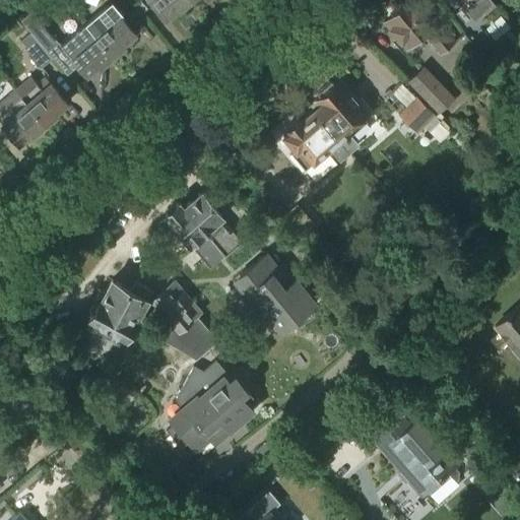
[(180,9),(190,0),(149,0),(165,17),(178,6),(180,9)]
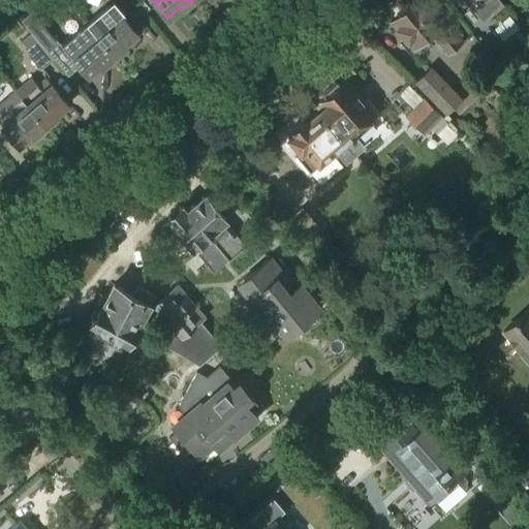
[(438,22),(418,0),(415,0),(391,22),(414,49),(431,34),(447,55),(463,42),(442,19),(438,22)]
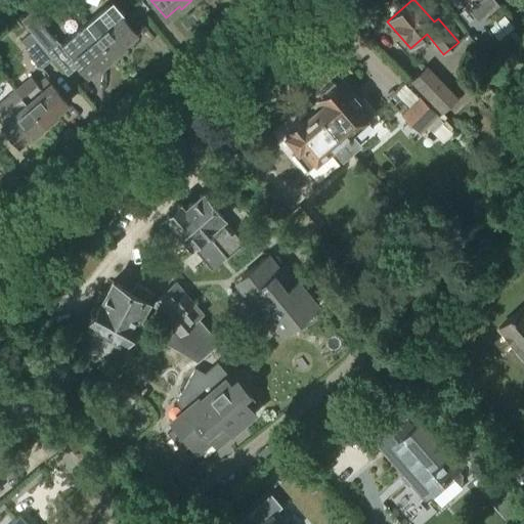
[(451,0),(457,6),(463,2),(479,20),(498,4),(494,0),(451,0)]
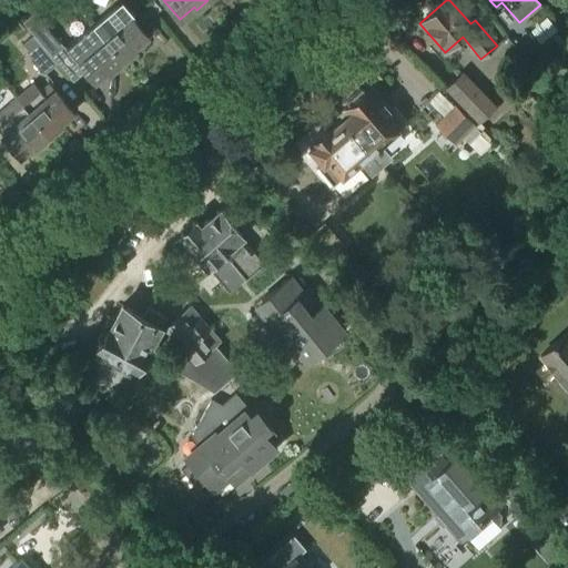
[(146,36),(131,18),(134,16),(121,1),(92,26),(97,32),(98,31),(123,61),(135,51),(132,48),(146,36)]
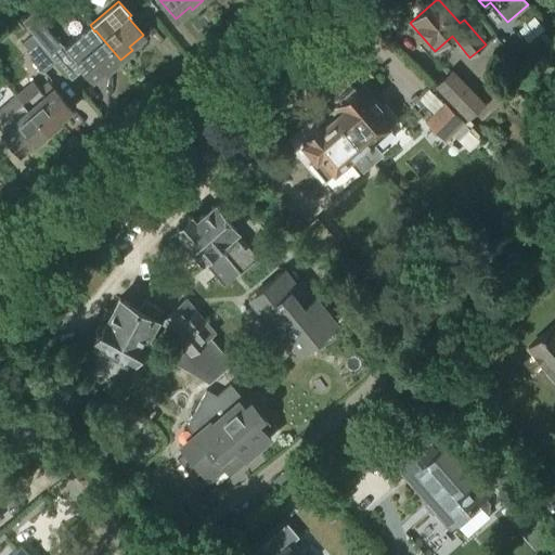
[(37,18),(31,13),(21,22),(31,35),(49,55),(62,46),(38,17),(37,18)]
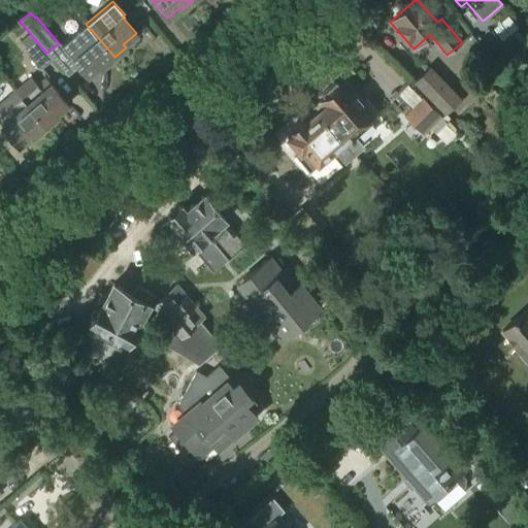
[(102,67),(114,57),(91,29),(90,30),(66,51),(88,75),(100,64),(102,67)]
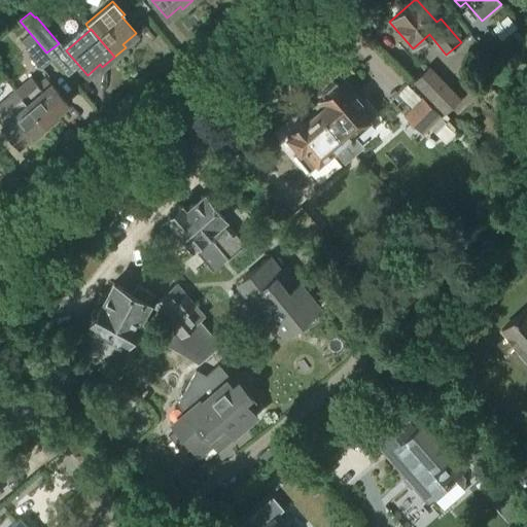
[(40,69),(51,59),(46,53),(30,33),(20,41),(27,48),(25,49),(40,69)]
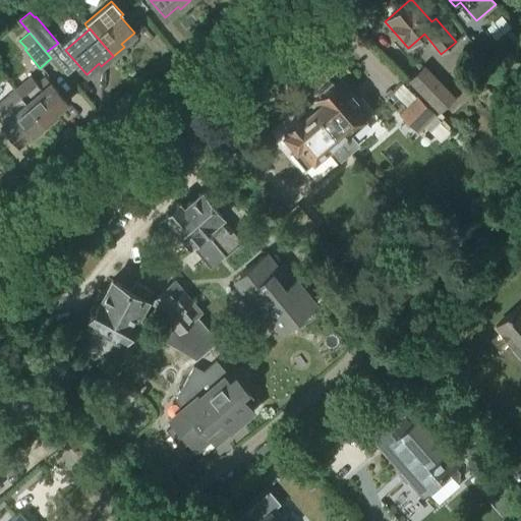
[(439,113),(456,97),(424,64),(407,80),(439,113)]
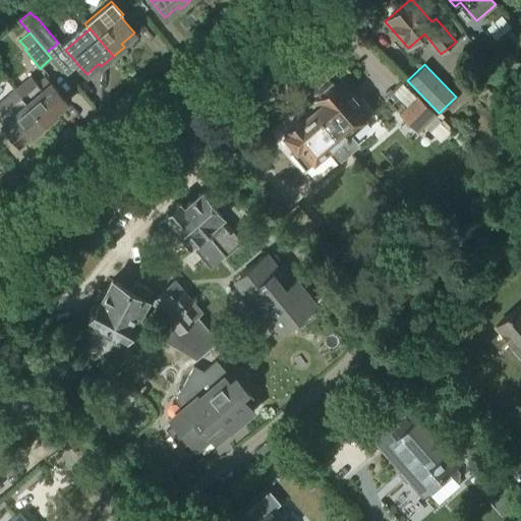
[(39,85),(33,77),(16,91),(45,126),(56,117),(54,114),(67,103),(47,78),(39,85)]
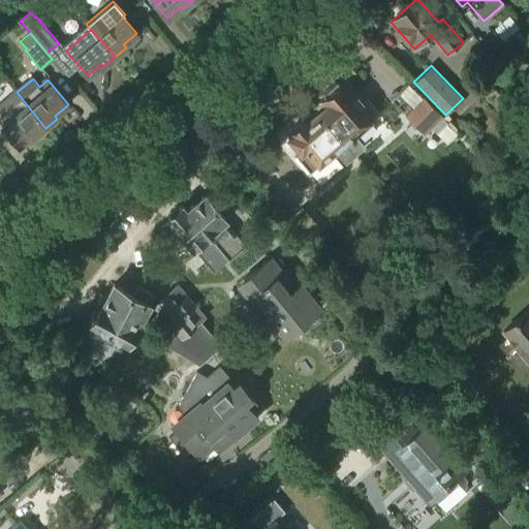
[(355,96),(343,82),(339,86),(337,82),(322,94),(324,97),(321,101),(322,102),(314,109),(318,113),(351,151),(361,143),(354,134),(379,114),(366,98),(364,100),(358,93),(355,96)]
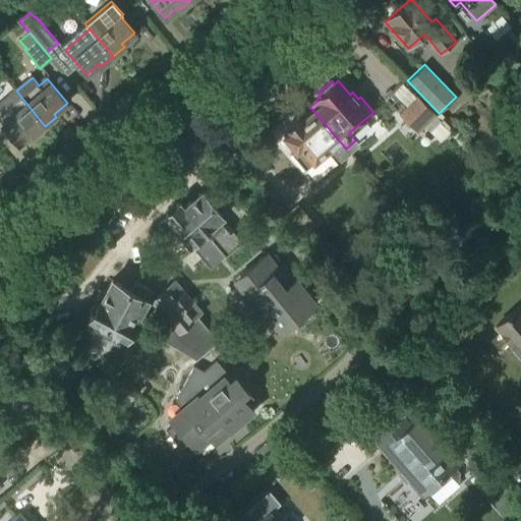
[(34,135),(45,126),(16,91),(0,104),(0,121),(18,143),(32,132),(34,135)]
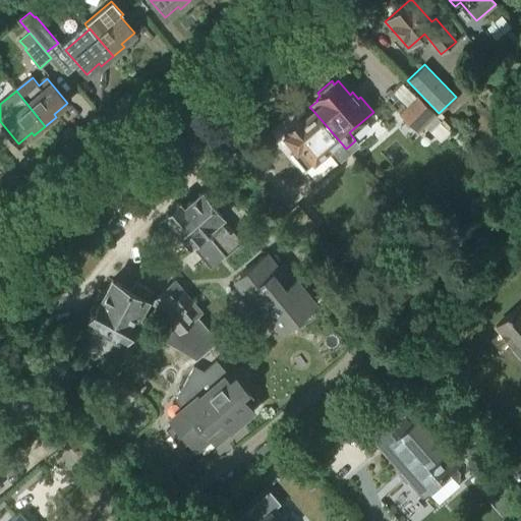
[(418,134),(436,116),(417,97),(399,115),(418,134)]
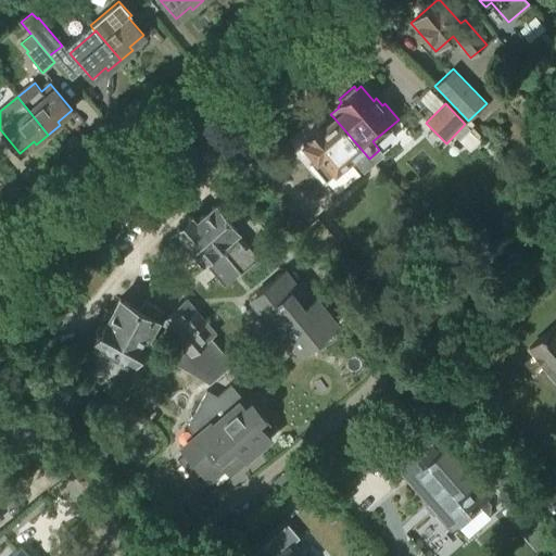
[(369,159),(335,118),(323,128),(320,125),(305,138),(307,141),(303,146),(315,160),(311,164),(326,180),(352,159),(353,161),(353,160),(359,167),(369,159)]
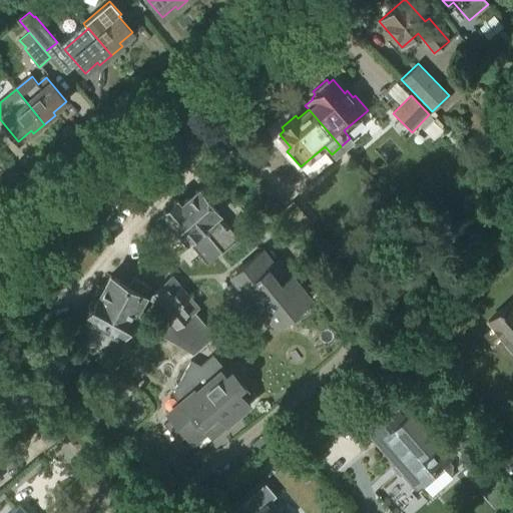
[(434,140),(443,130),(428,116),(418,125),(434,140)]
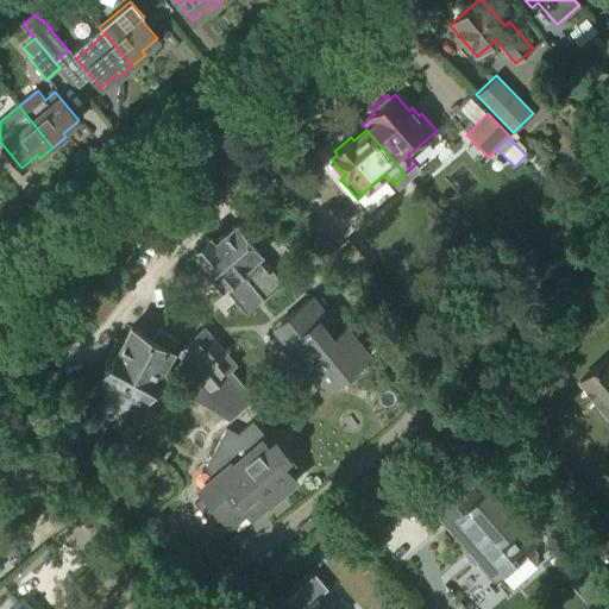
[(193,252),(193,253),(221,287),(236,274),(243,282),(246,280),(263,300),(283,282),(271,269),(269,272),(256,257),(259,253),(236,225),(214,243),(209,238),(193,252)]
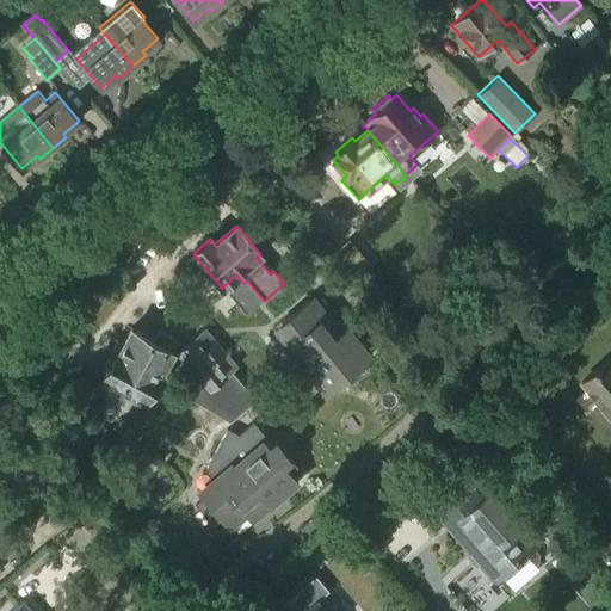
[(352,285),(372,267),(349,240),(335,252),(344,263),(338,267),(352,285)]
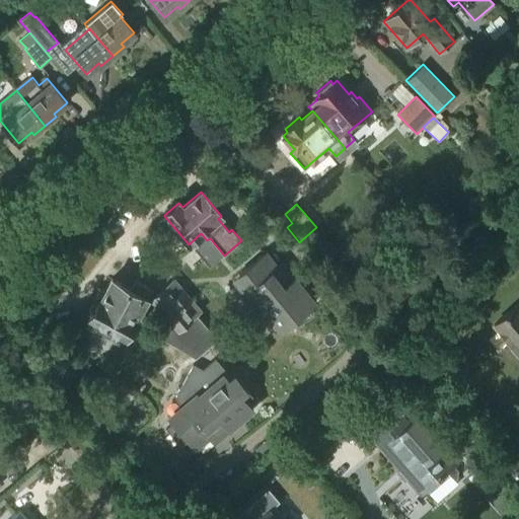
[(269,205),(257,214),(267,225),(278,215),(269,205)]
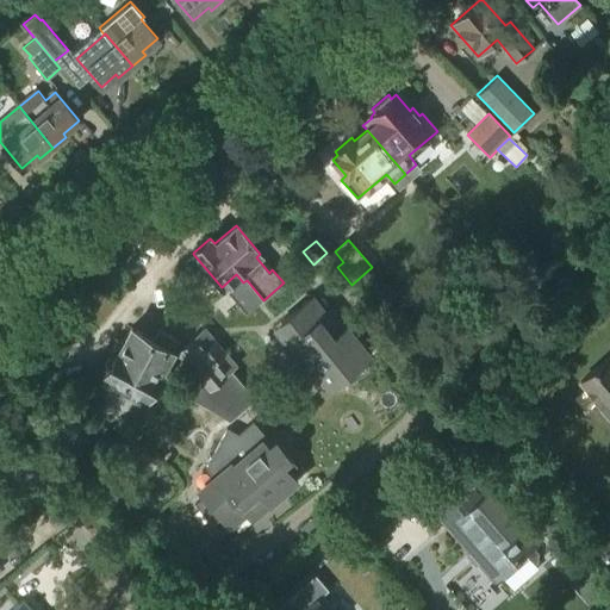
[(329,325),(323,317),(325,315),(312,298),(281,323),(293,338),(287,344),(302,362),(304,360),(328,390),(342,378),(348,385),(362,373),(356,366),(369,356),(348,329),(348,328),(338,317),(329,325)]
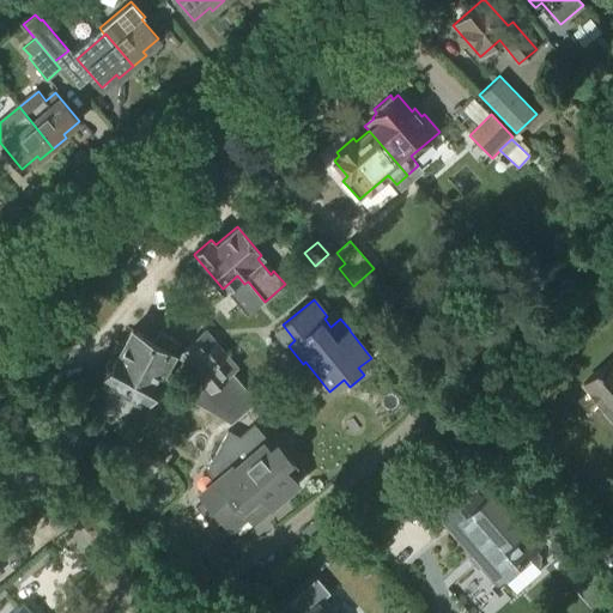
[(153,343),(132,331),(123,345),(117,341),(110,353),(113,354),(102,374),(107,376),(102,386),(144,408),(180,344),(159,332),(153,343)]
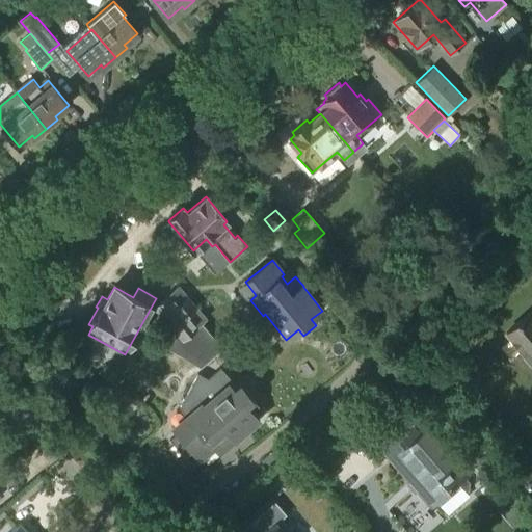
[(170,294),(155,308),(178,335),(175,338),(168,349),(201,368),(222,348),(200,322),(196,325),(188,315),(196,308),(188,298),(180,304),(170,294)]
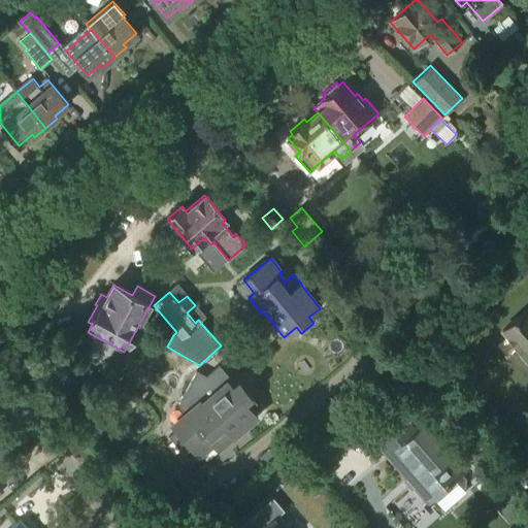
[(527,362),(527,305),(499,330),(527,362)]
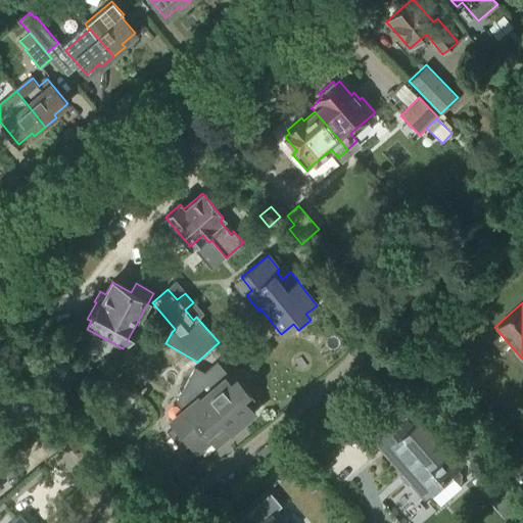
[(188,415),(167,433),(182,450),(190,444),(197,452),(211,440),(208,437),(216,432),(223,440),(232,432),(254,412),(245,401),(251,396),(241,384),(235,389),(226,378),(229,375),(217,362),(204,373),(194,367),(176,401),(183,409),(188,415)]
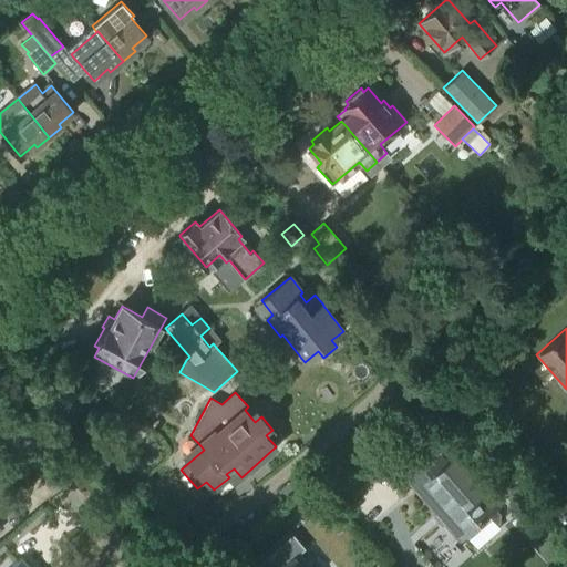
[(73,424),(86,413),(72,397),(59,408),(73,424)]
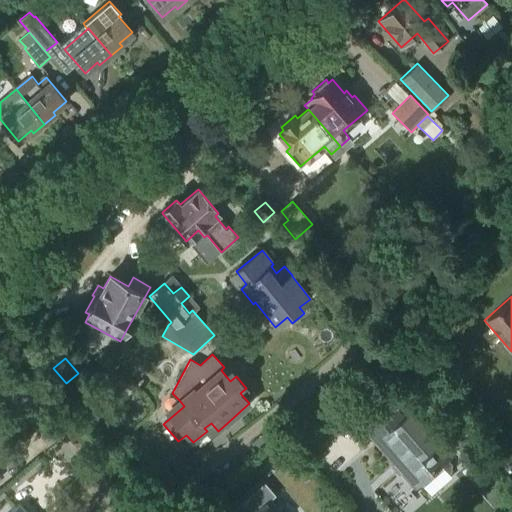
[(416,486),(421,482),(425,487),(432,487),(451,471),(453,462),(449,457),(410,412),(403,419),(395,410),(405,401),(386,379),(353,409),(367,426),(365,428),(416,486)]
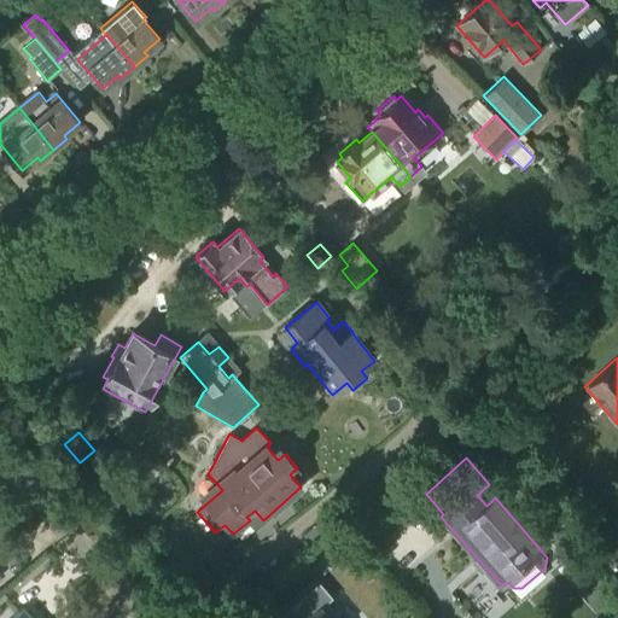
[(309,544),(321,534),(315,525),(302,535),(309,544)]
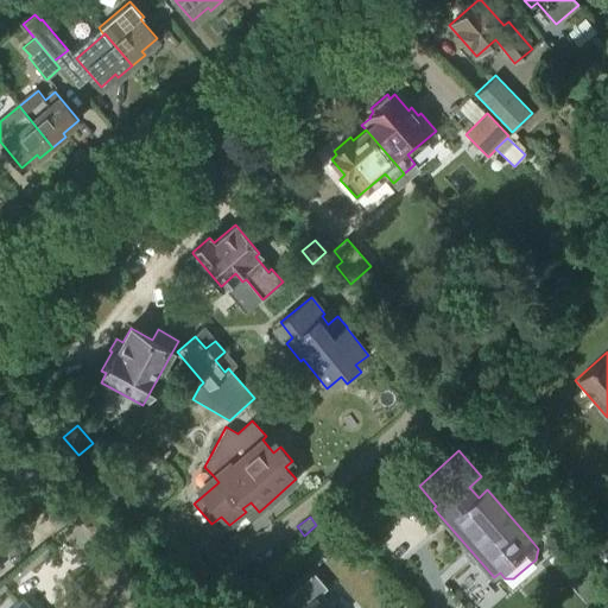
[(372,536),(360,546),(371,557),(382,546),(372,536)]
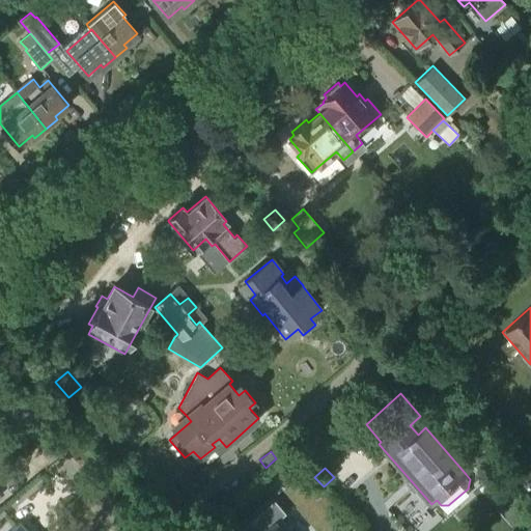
[(291,530),(280,518),(285,513),(274,500),(239,530),(291,530)]
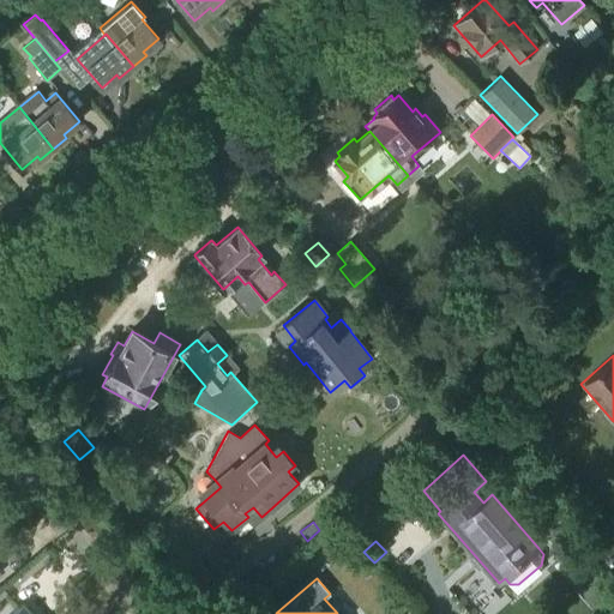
[(26,613),(31,609),(19,600),(6,613),(26,613)]
